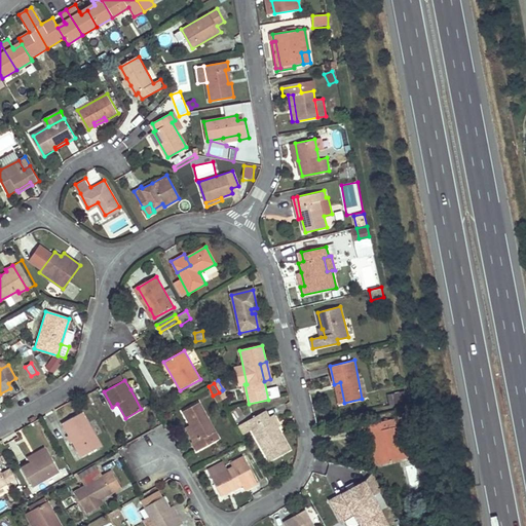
[(133,388),(130,389),(141,409),(144,408),(133,388)]
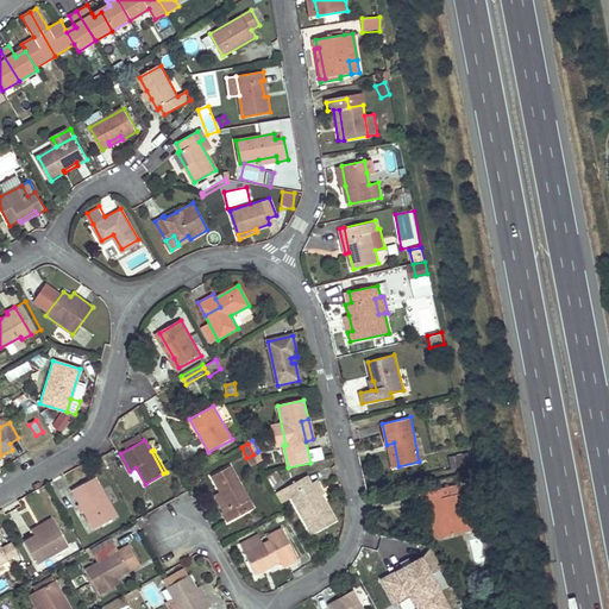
[(454,457),(458,468),(472,464),(470,453),(454,457)]
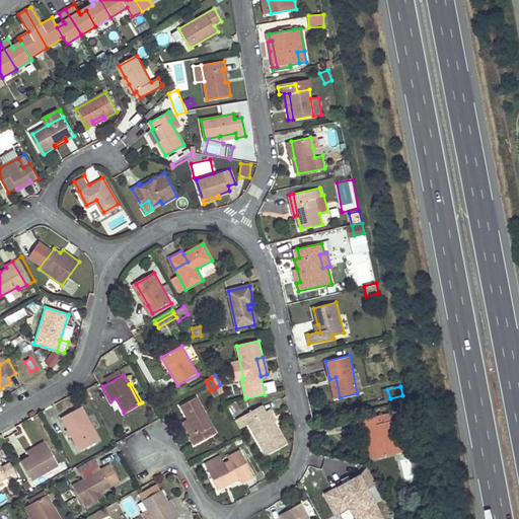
[(214,397),(220,394),(216,387),(210,390),(214,397)]
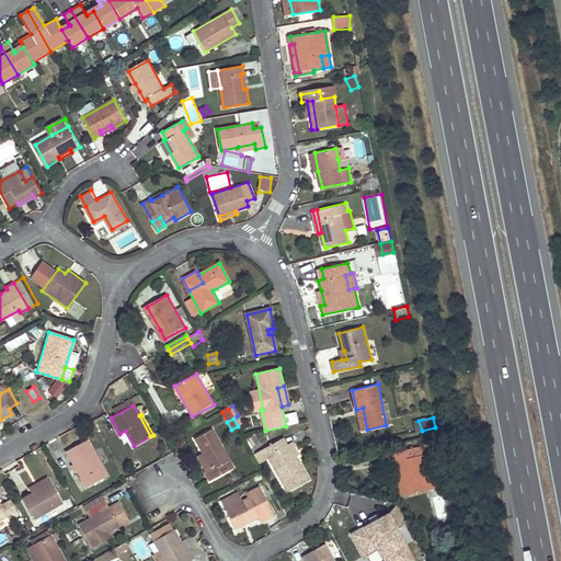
[(213,430),(194,439),(203,454),(210,469),(205,472),(210,481),(235,468),(213,430)]
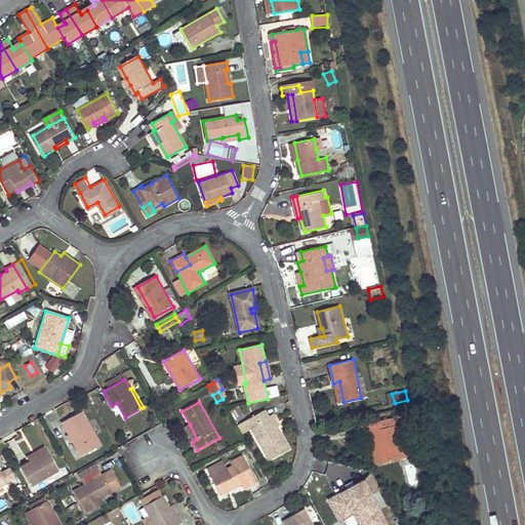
[(240,413),(236,406),(228,408),(233,416),(240,413)]
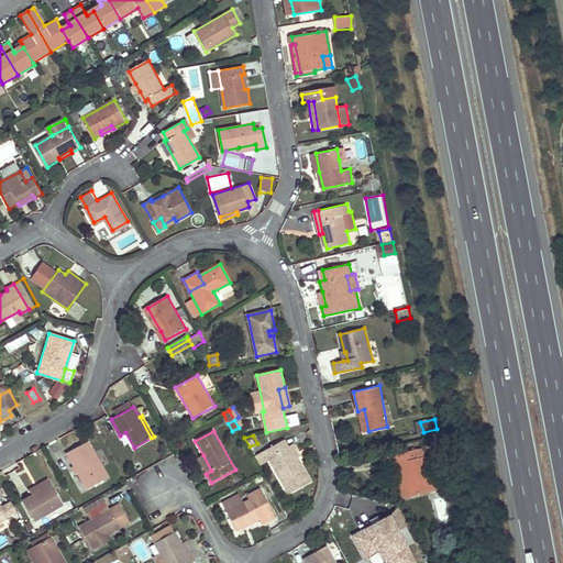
[(438,437),(426,439),(426,444),(427,446),(440,443),(438,437)]
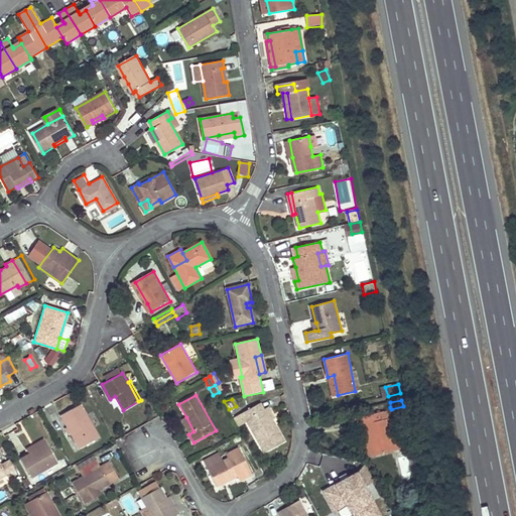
[(80,447),(100,435),(82,403),(61,414),(80,447)]
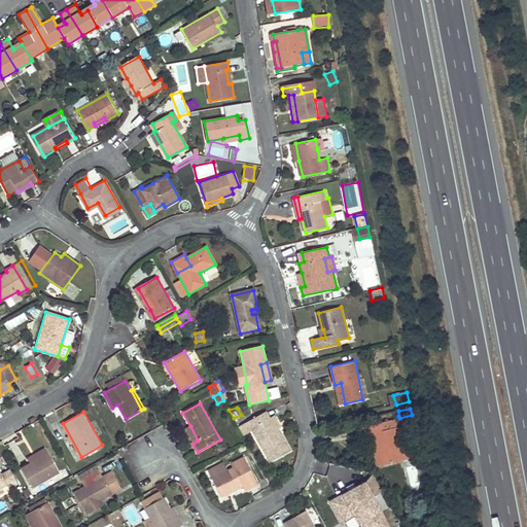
[(267,412),(248,421),(271,462),(291,451),(278,428),(272,417),(271,418),(267,412)]
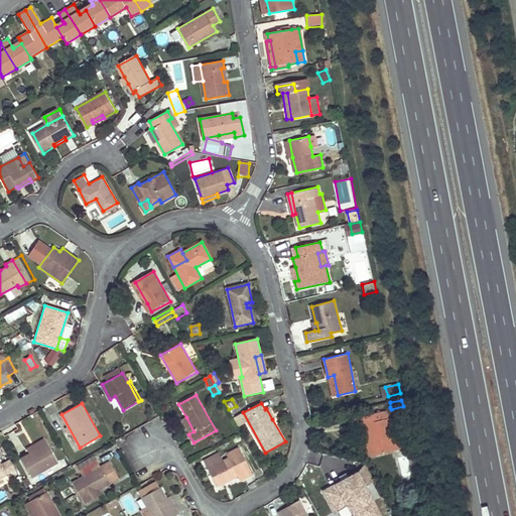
[(372,406),(363,408),(364,416),(373,414),(372,406)]
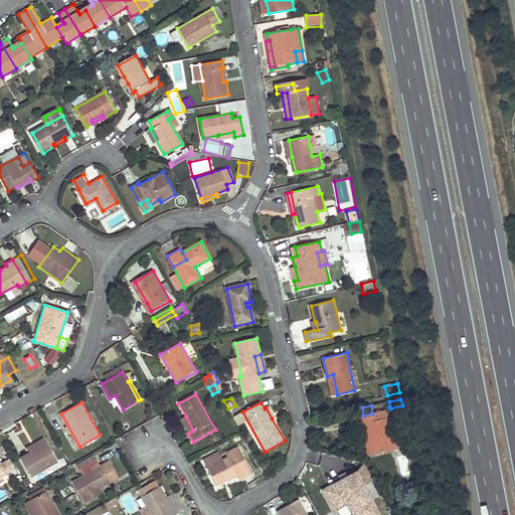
[(266,407),(272,418),(275,416),(269,406),(266,407)]
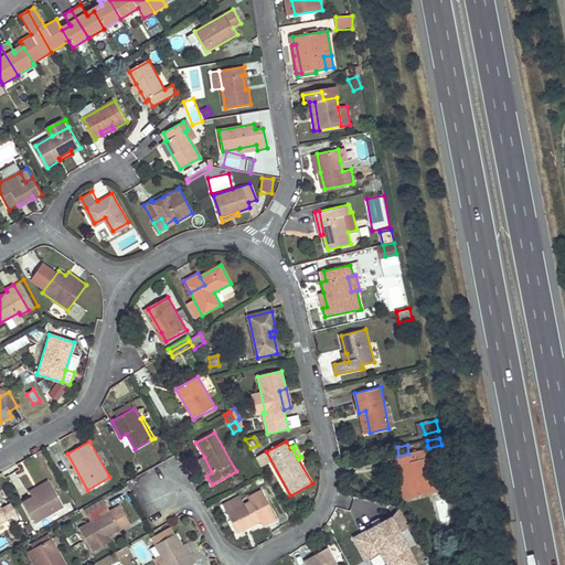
[(398,456),(394,457),(395,466),(400,465),(403,482),(407,499),(428,494),(428,491),(426,480),(422,460),(424,459),(423,450),(408,454),(398,456)]
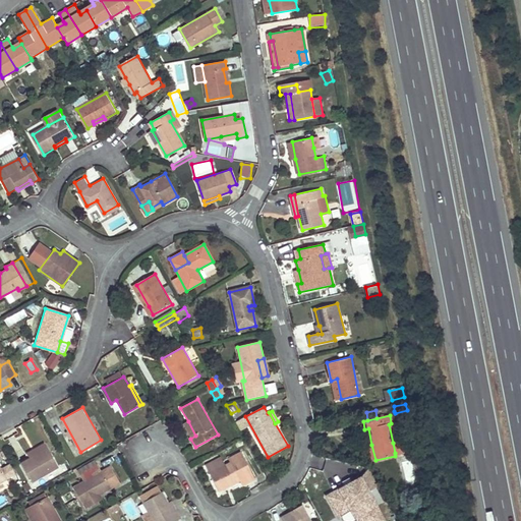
[(195,436),(188,421),(182,424),(190,439),(195,436)]
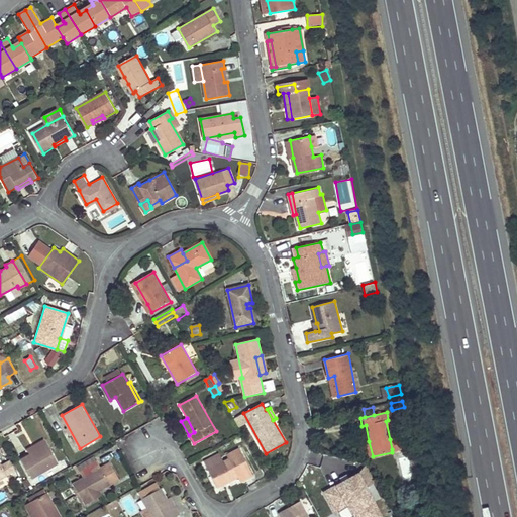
[(398,437),(390,439),(392,449),(400,448),(398,437)]
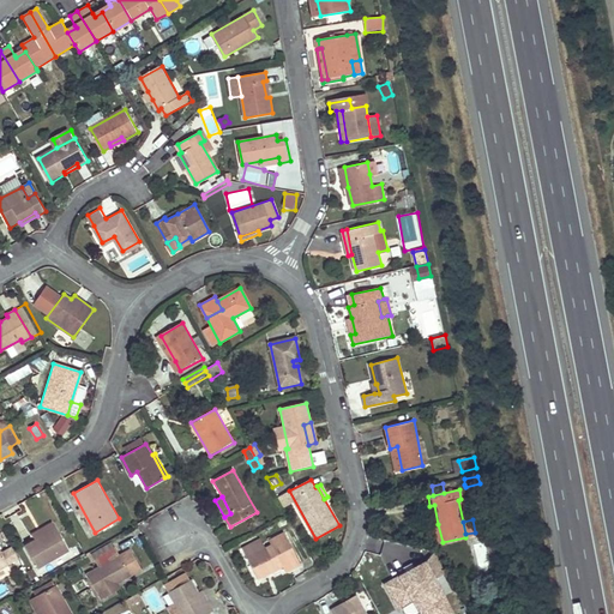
[(35,541),(56,529),(53,523),(31,535),(35,541)]
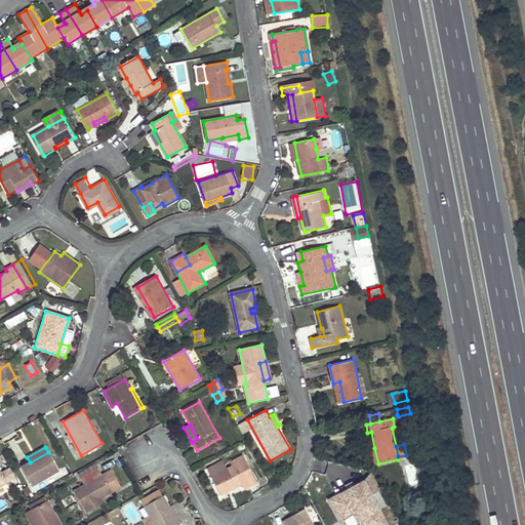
[(30,462),(23,468),(34,487),(59,472),(48,452),(30,462)]
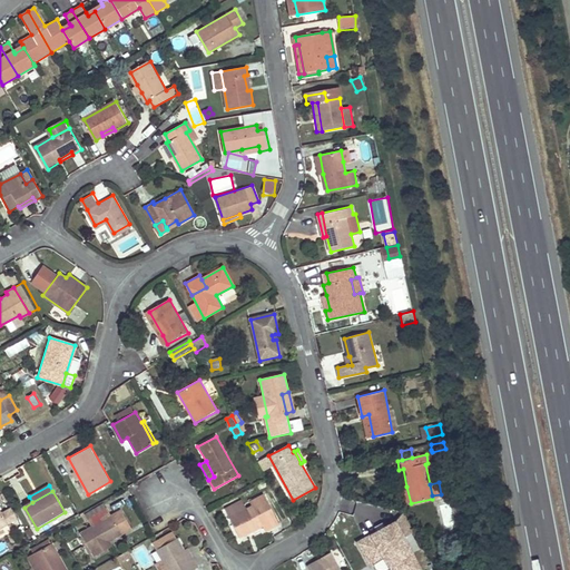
[(239,538),(264,526),(266,530),(279,523),(267,499),(229,517),(239,538)]
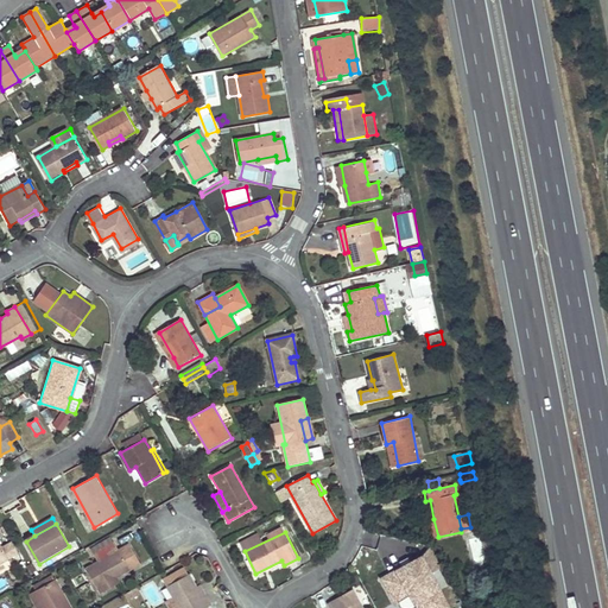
[(487,539),(476,542),(482,561),(493,557),(487,539)]
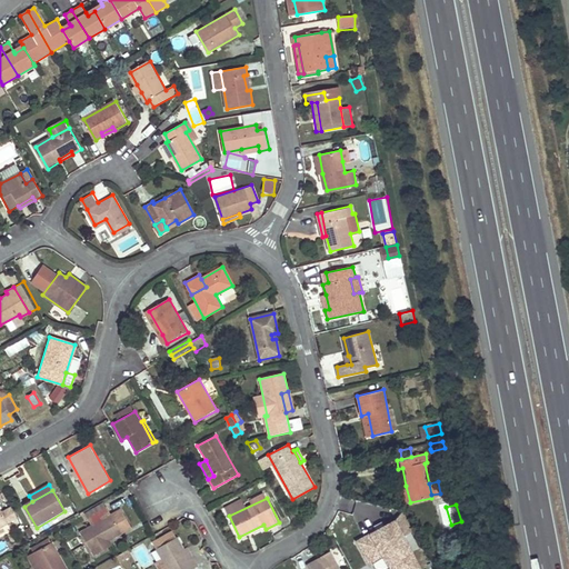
[(2,512),(9,523),(17,519),(10,508),(2,512)]
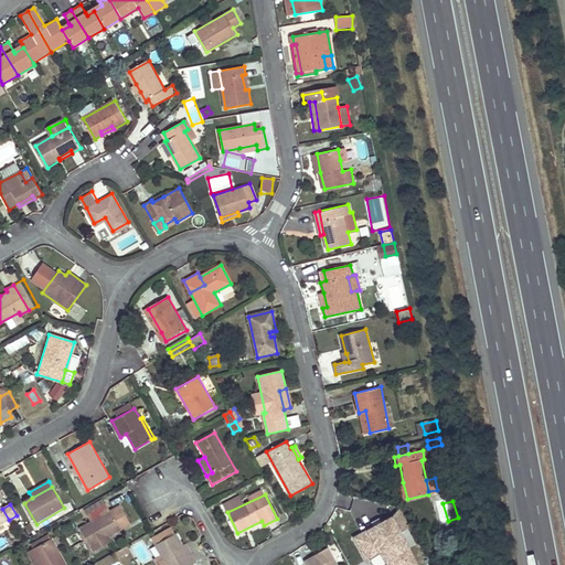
[(130,525),(119,507),(109,512),(105,504),(86,515),(91,522),(78,529),(89,548),(91,547),(93,553),(108,544),(105,539),(109,536),(130,525)]
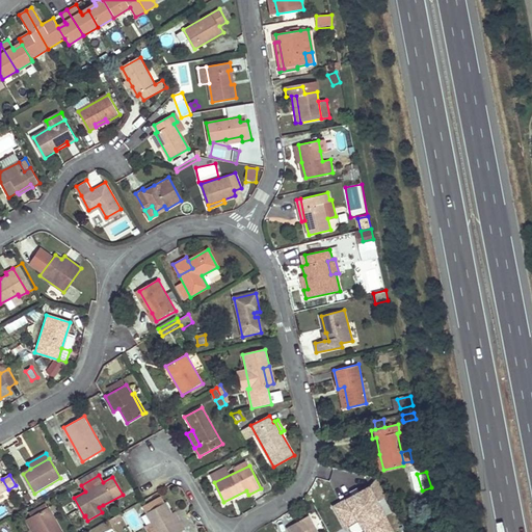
[(391,531),(371,487),(333,505),(344,531),(391,531)]
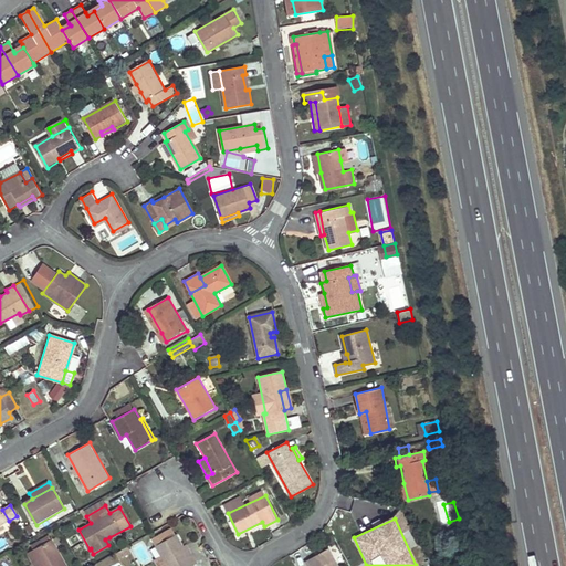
[(182,547),(176,535),(155,546),(165,565),(191,565),(196,564),(191,556),(188,558),(182,547)]
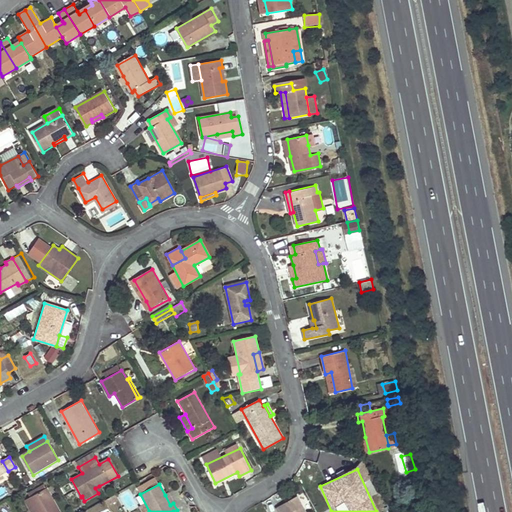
[(59,511),(46,488),(28,499),(34,511),(59,511)]
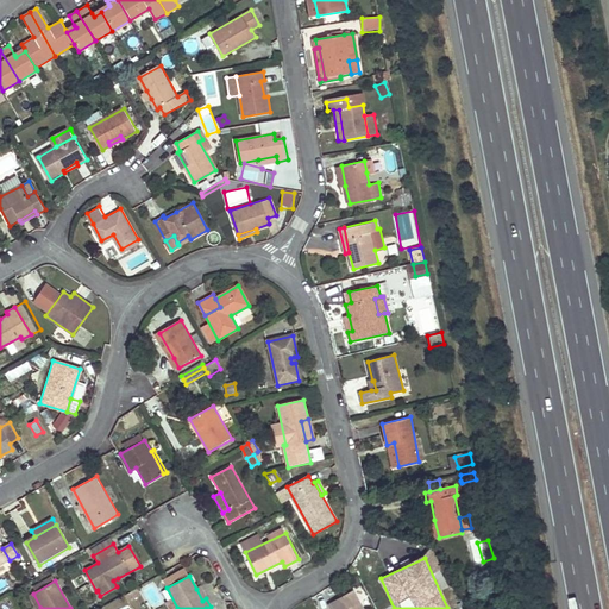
[(202,601),(206,598),(200,586),(196,589),(202,601)]
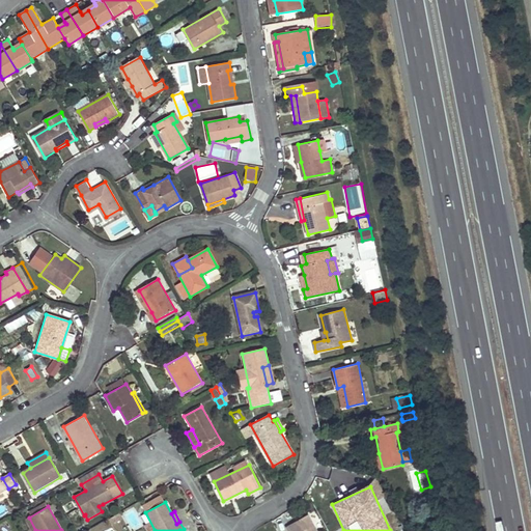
[(317,530),(308,513),(287,525),(290,530),(317,530)]
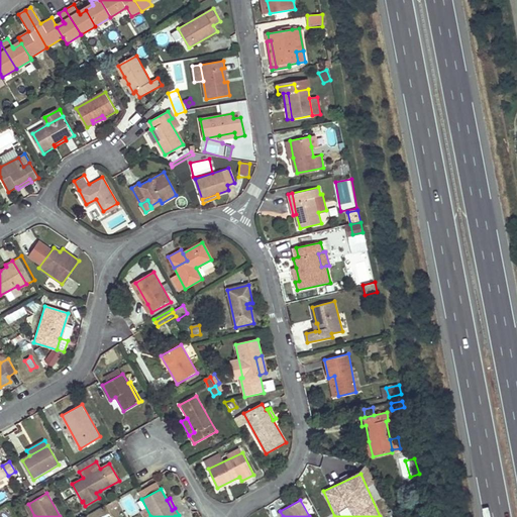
[(29,516),(34,516),(28,504),(24,506),(29,516)]
